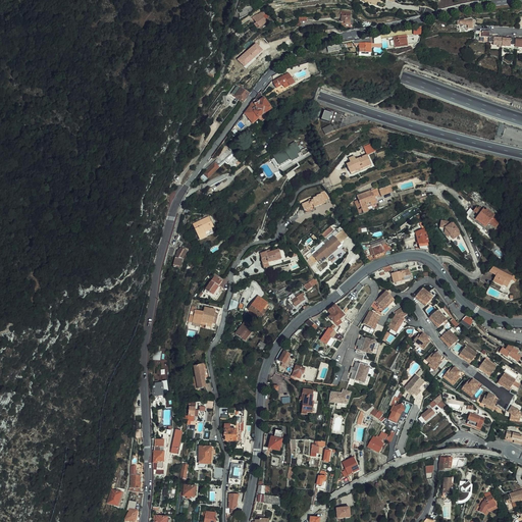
[(256,23),(263,18),(258,11),(251,16),(256,23)]
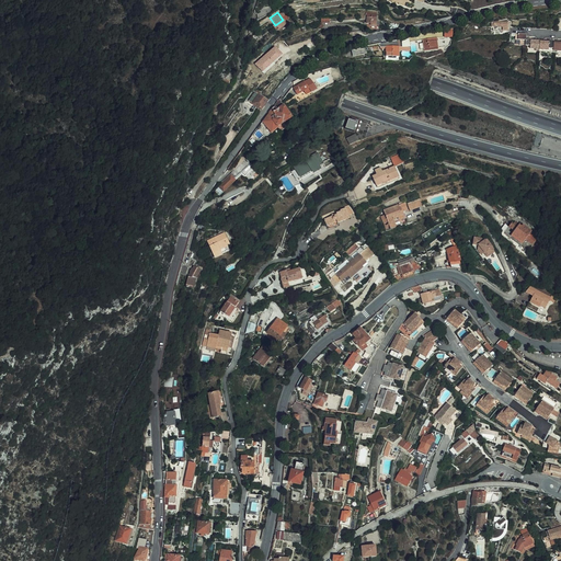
[(373,23),(373,12),(363,12),(363,20),(367,20),(367,22),(373,23)]
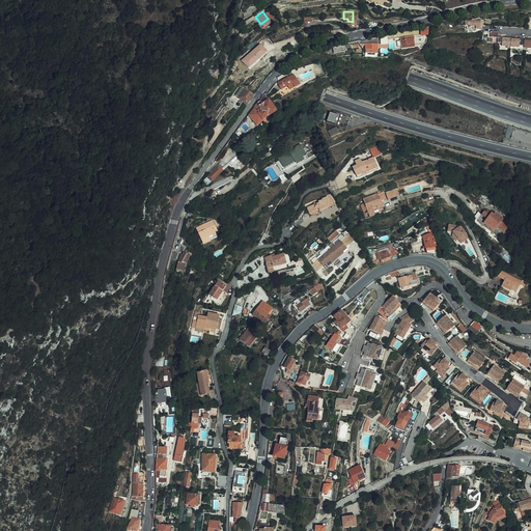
[(471,20),(469,21),(468,25),(469,25),(476,26),(476,29),(481,29),(482,21),(471,20)]
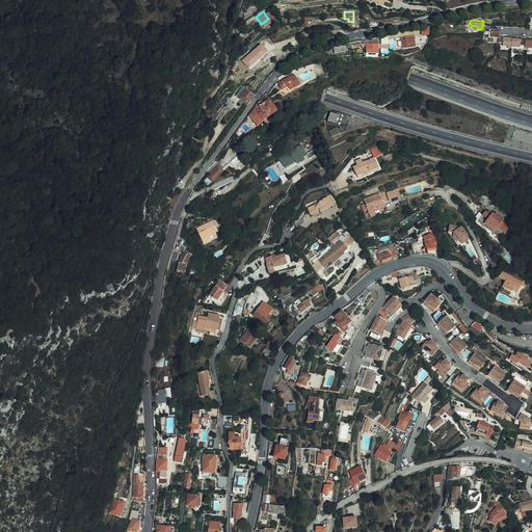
[(494,43),(499,43),(500,36),(500,32),(489,31),(489,32),(486,31),(485,33),(489,34),(489,37),(494,37),(494,43)]
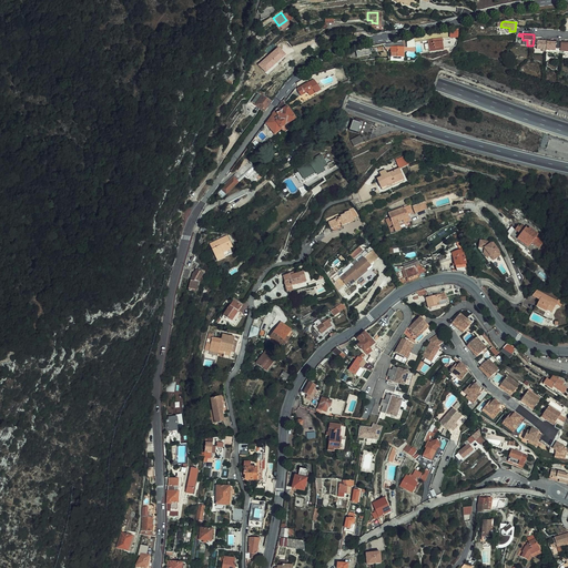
[(440,42),(438,42),(438,39),(426,41),(428,53),(443,51),(440,42)]
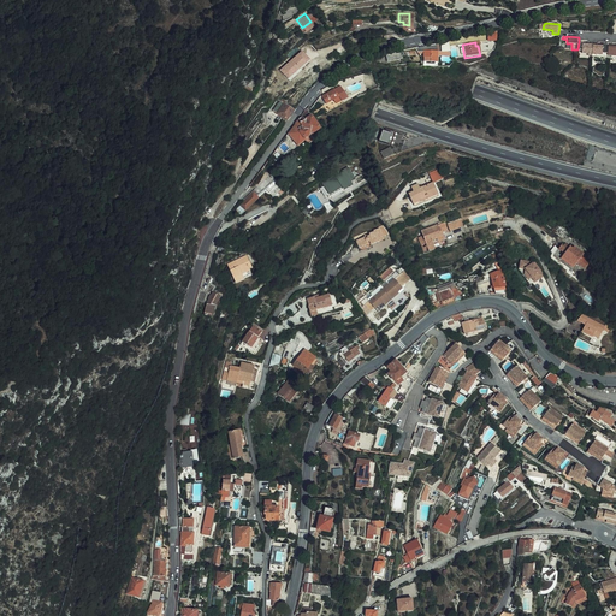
[(584,42),(579,42),(578,49),(584,51),(590,51),(590,53),(593,54),(593,46),(593,45),(584,43),(584,42)]
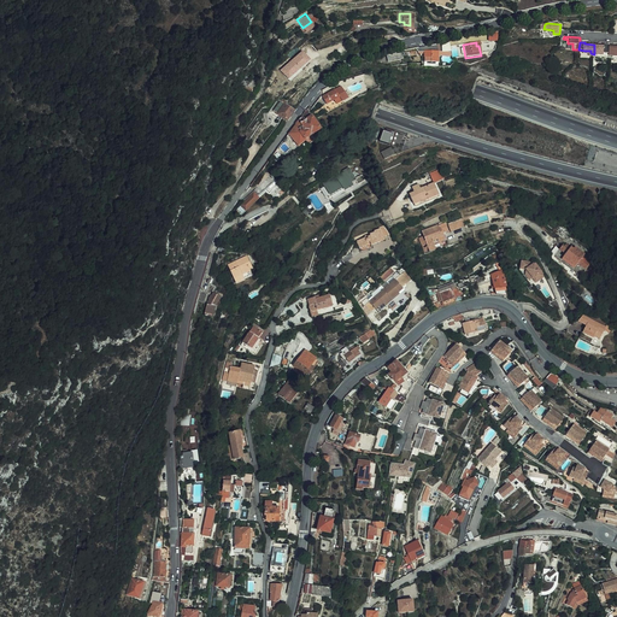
[(605,46),(594,46),(594,54),(599,54),(604,56),(605,53),(610,54),(610,47),(610,45),(605,45),(605,46)]
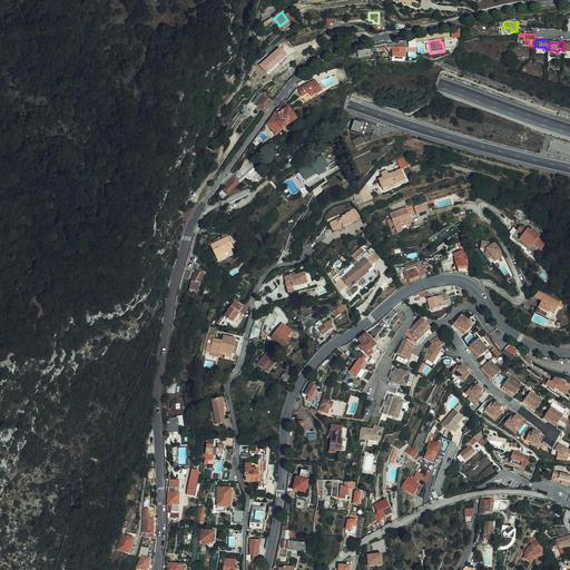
[(410,51),(411,42),(403,45),(395,46),(392,47),(392,61),(404,61),(405,51),(410,51)]
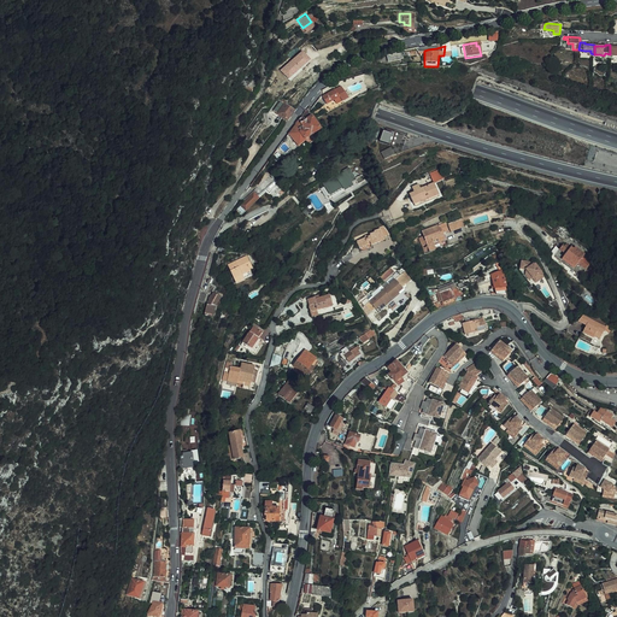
[(401,62),(400,53),(387,57),(388,64),(401,62)]
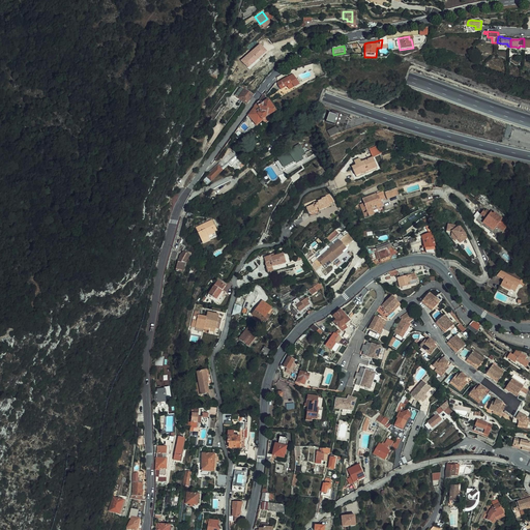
[(211,69),(210,75),(209,77),(215,79),(221,66),(214,65),(211,69)]
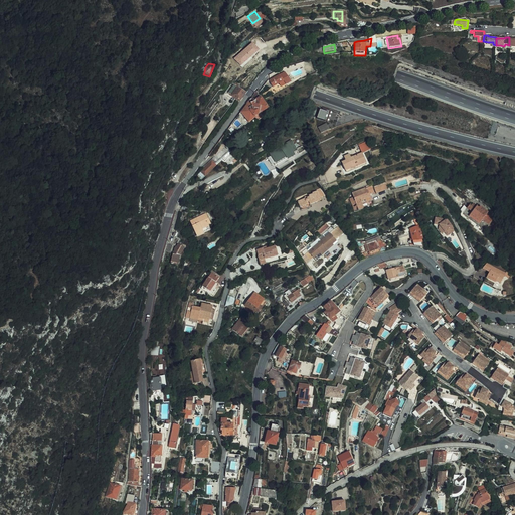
[(284,73),(269,82),(272,88),(282,81),(284,86),(289,82),(284,73)]
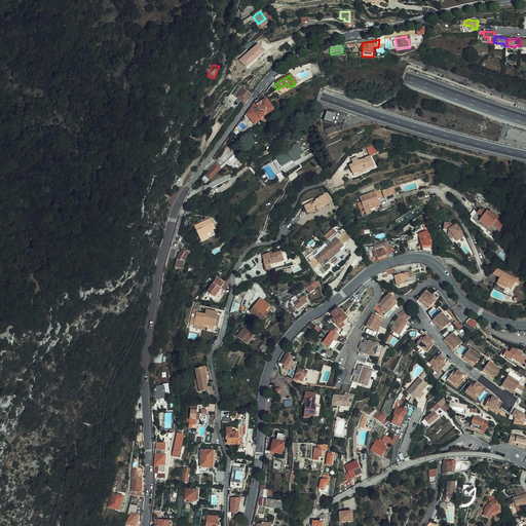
[(235,96),(242,101),(250,92),(245,88),(246,87),(241,84),(240,86),(241,86),(235,96)]
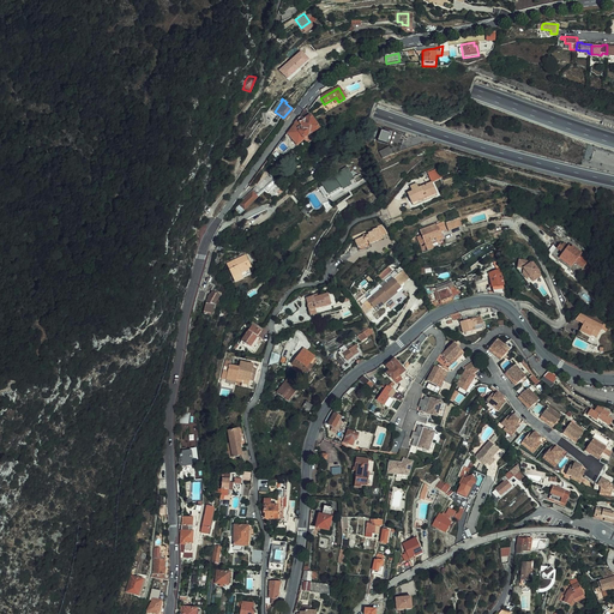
[(318,132),(305,112),(287,134),(296,148),(318,132)]
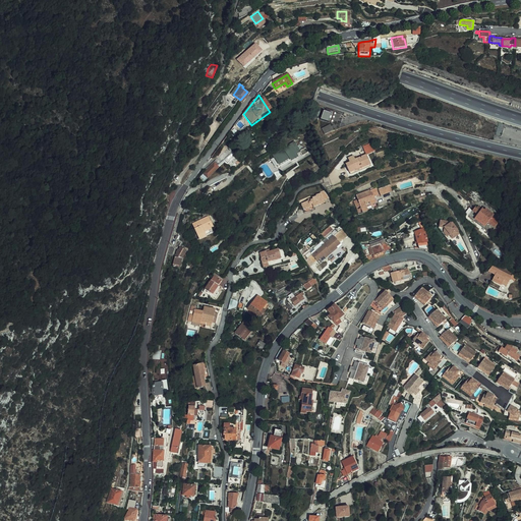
[(332,116),(323,113),(320,122),(329,124),(332,116)]
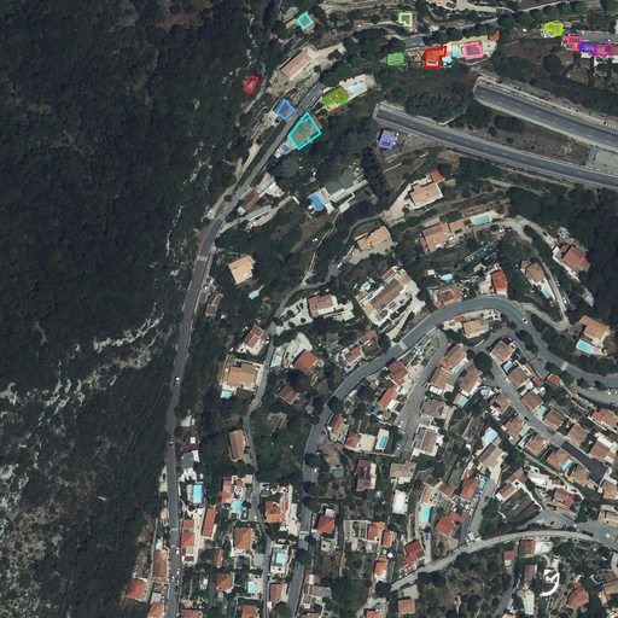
[(390,150),(382,155),(385,162),(395,156),(390,150)]
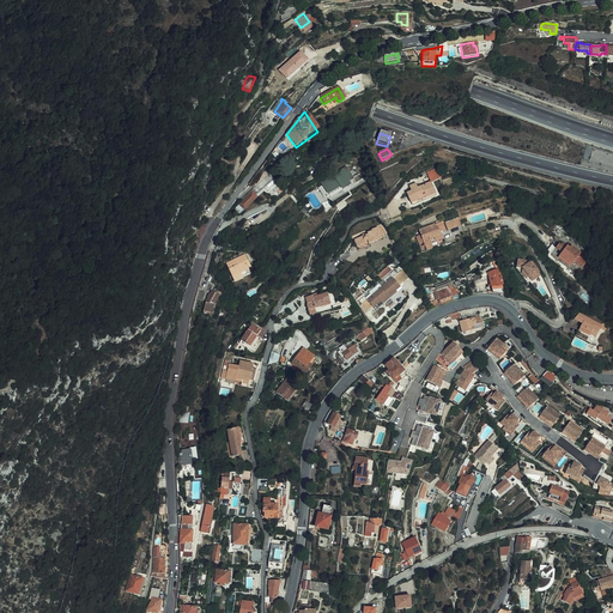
[(438,168),(428,170),(430,181),(441,178),(438,168)]
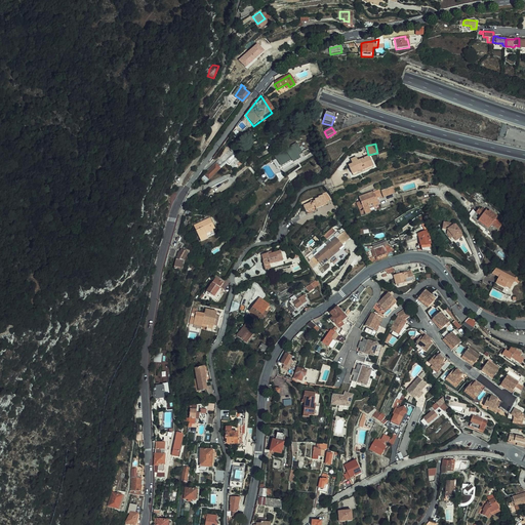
[(284,151),(273,158),(279,168),(290,161),(292,163),(298,160),(297,158),(301,156),(304,158),(311,154),(299,148),(297,149),(295,145),(290,149),(290,150),(286,153),(284,151)]
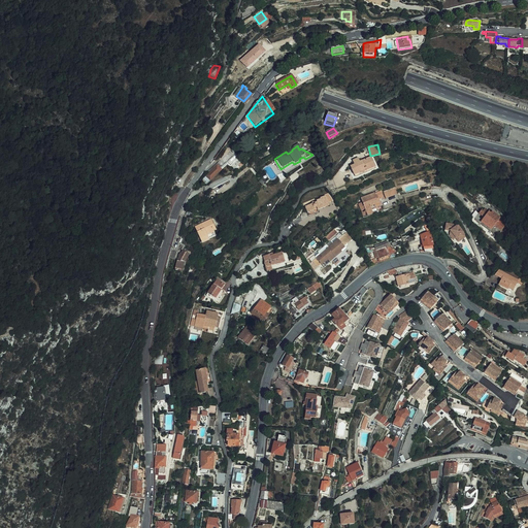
[(230,166),(239,157),(236,153),(227,163),(230,166)]
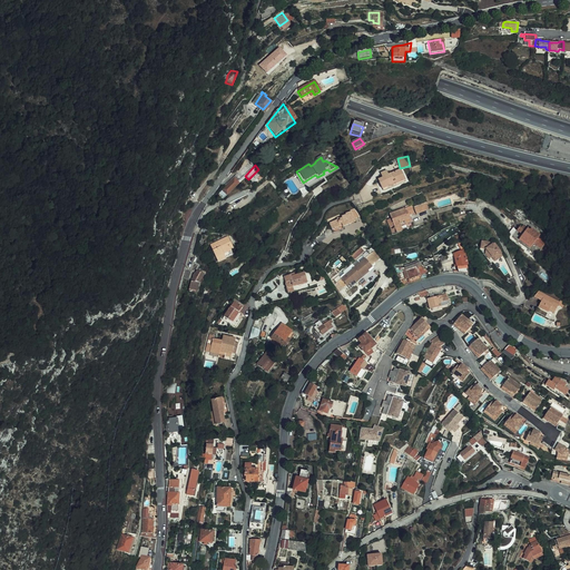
[(394,183),(395,185),(404,182),(400,170),(387,175),(386,170),(380,173),(381,177),(376,179),(380,189),(382,188),(386,187),(386,185),(394,183)]
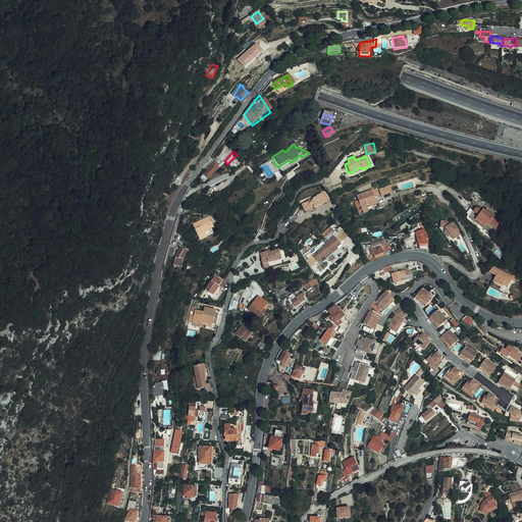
[(208,176),(218,167),(214,163),(204,173),(208,176)]
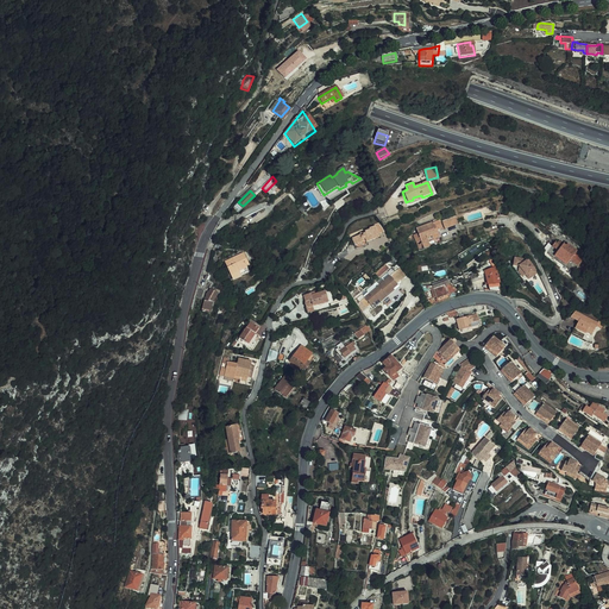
[(456,223),(454,217),(443,221),(445,228),(457,225),(456,223)]
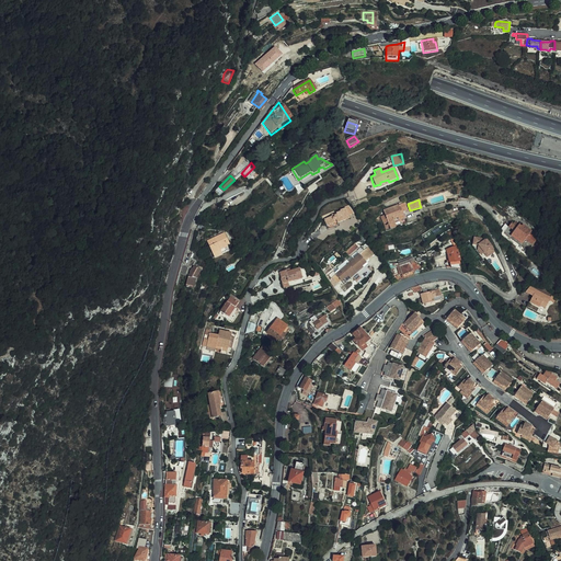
[(399,205),(384,210),(386,215),(389,226),(395,224),(400,221),(400,219),(404,218),(402,212),(399,205)]
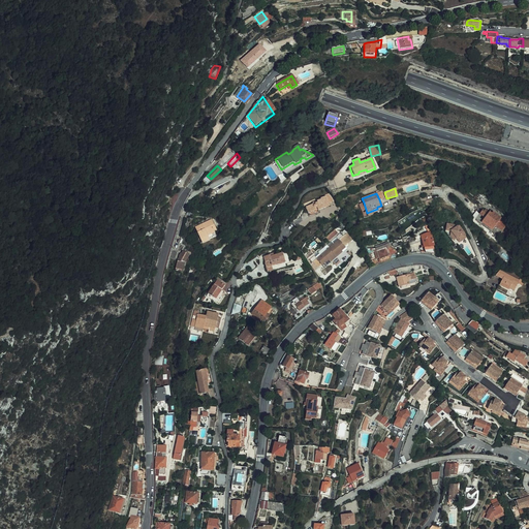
[(327,196),(320,198),(321,199),(317,200),(317,201),(306,206),(309,215),(318,212),(317,210),(330,207),(327,196)]
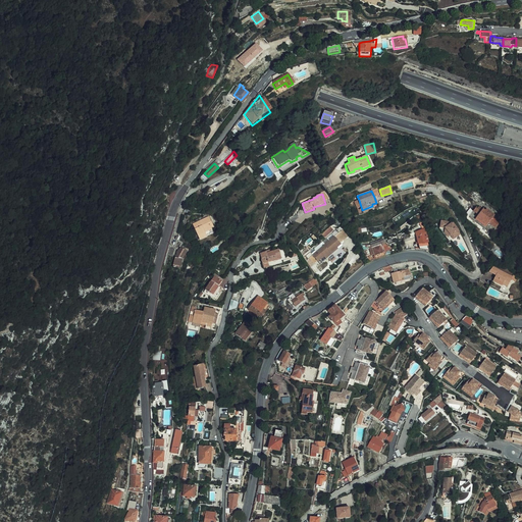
[(485,212),(483,210),(479,207),(478,209),(476,208),(473,212),(478,216),(475,220),(486,228),(489,224),(496,228),(500,222),(492,218),(494,215),(486,210),(485,212)]
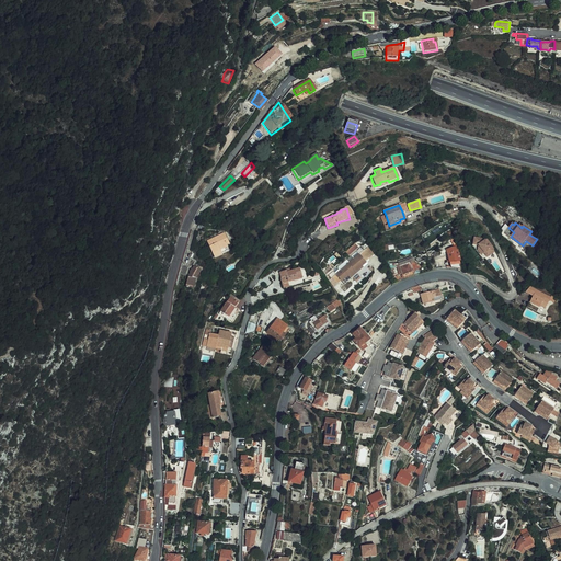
[(510,239),(511,237),(514,232),(508,228),(504,235),(510,239)]
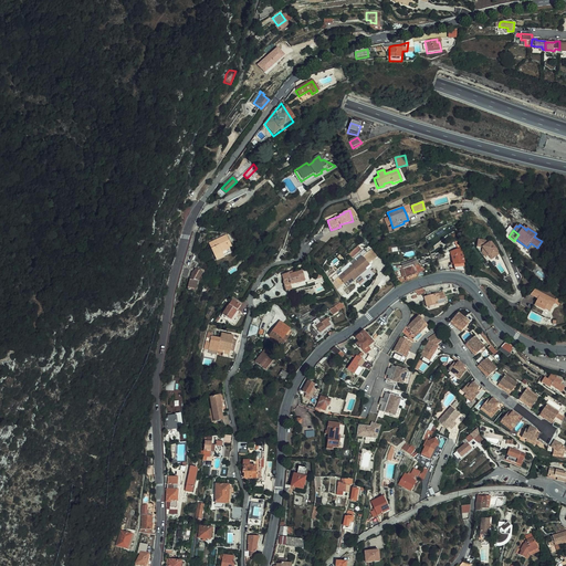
[(213,245),(212,247),(216,254),(224,250),(226,253),(233,250),(229,239),(231,238),(228,232),(210,240),(213,245)]
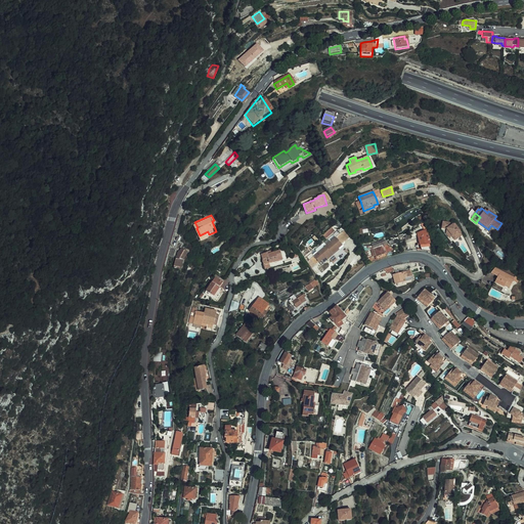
[(340,219),(323,232),(326,236),(343,223),(340,219)]
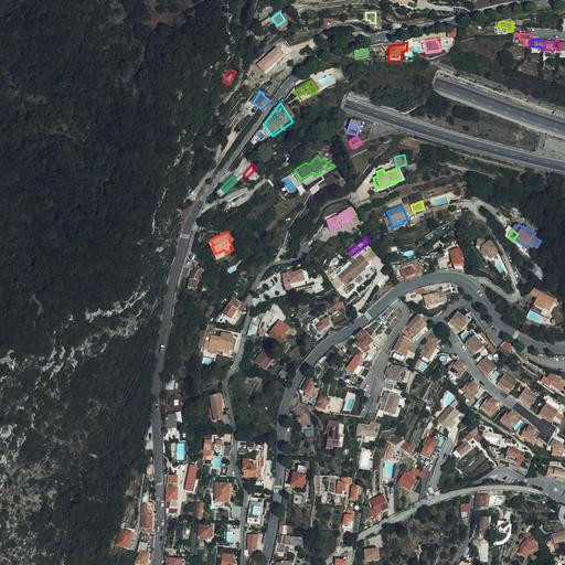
[(526,247),(514,238),(513,241),(525,248),(526,247)]
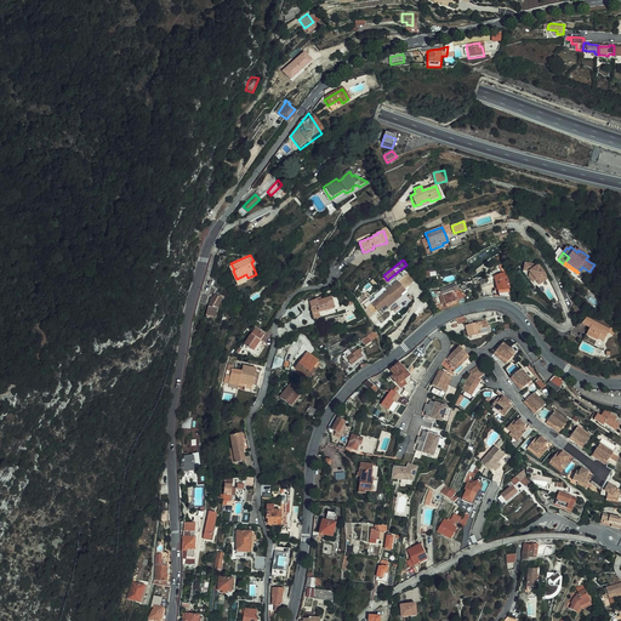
[(550,280),(539,266),(525,263),(523,273),(529,273),(529,279),(533,284),(535,283),(539,288),(550,280)]
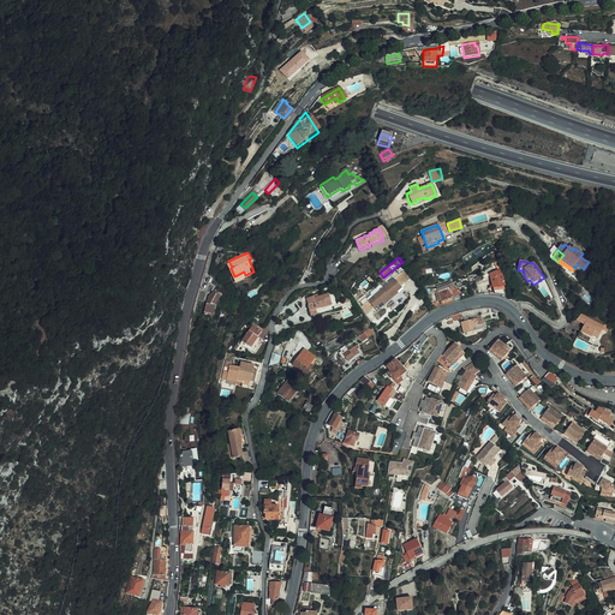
[(405,270),(396,278),(369,299),(375,306),(389,296),(390,297),(404,287),(412,281),(405,270)]
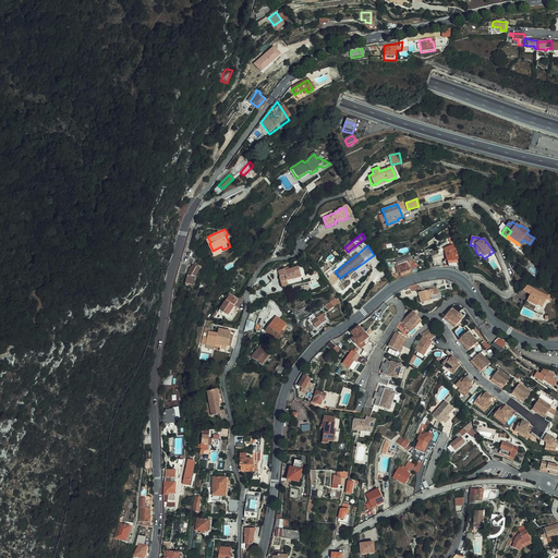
[(455,249),(445,252),(448,266),(457,267),(458,267),(455,249)]
